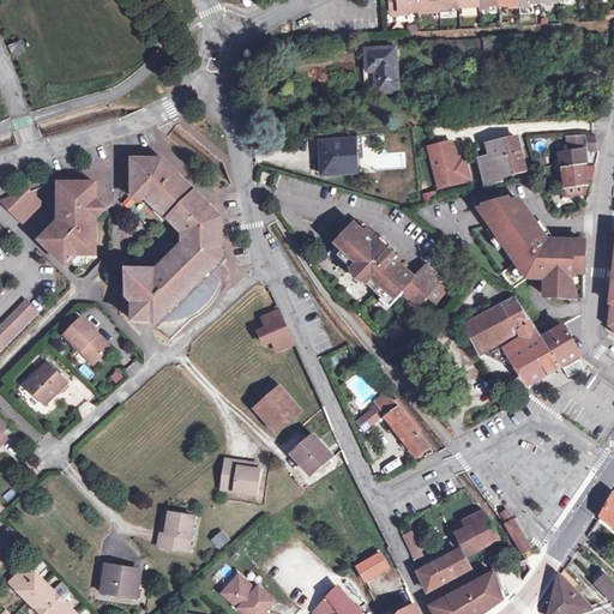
[(499,6),(509,5),(560,2),(559,0),(387,0),(389,13),(419,12),(419,14),(439,13),(439,10),(499,6)]
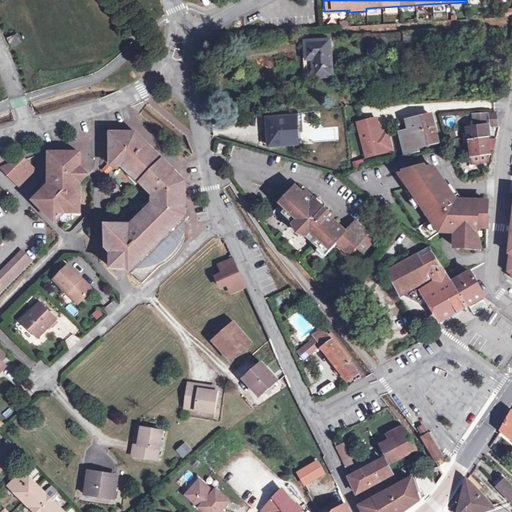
[(391,43),(405,42),(404,33),(390,34),(391,43)]
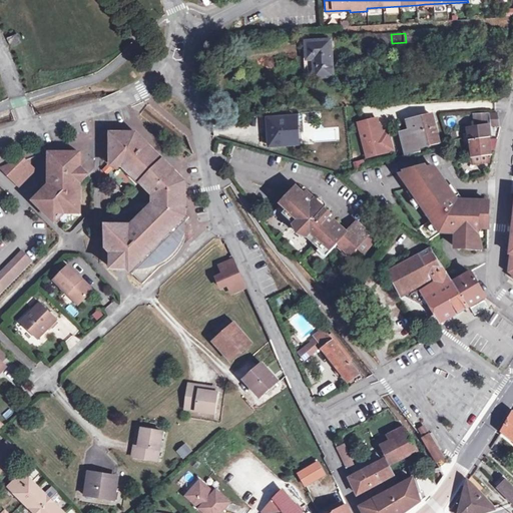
[(7,38),(11,46),(21,42),(17,34),(7,38)]
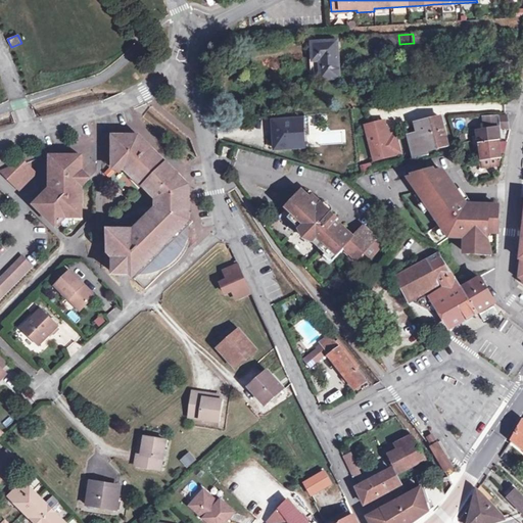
[(381,44),(380,35),(367,36),(367,45),(381,44)]
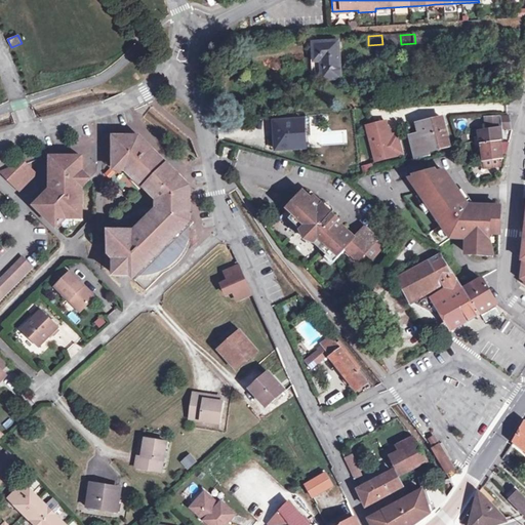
[(401,44),(400,35),(381,35),(382,44),(401,44)]
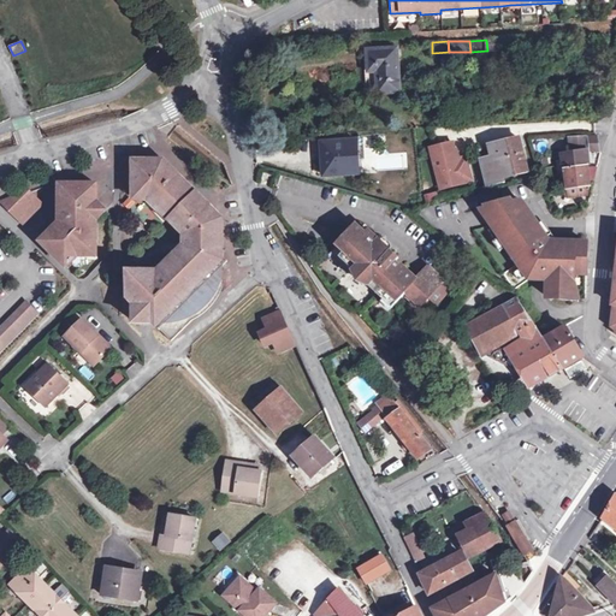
[(367,51),(369,93),(400,92),(397,48),(367,51)]
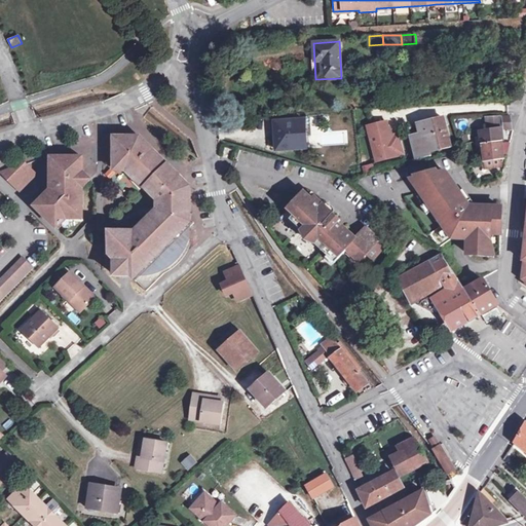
[(503,156),(500,128),(498,115),(487,116),(489,130),(481,132),(482,144),(477,145),(478,149),(483,149),(484,159),(485,167),(501,165),(499,157),(503,156)]
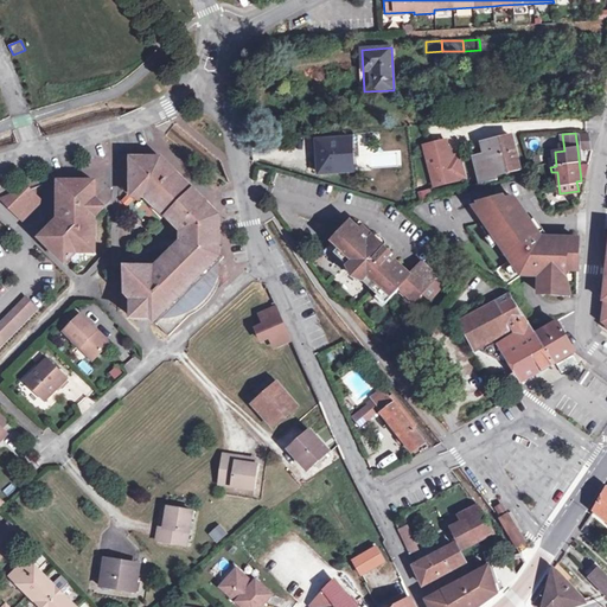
[(589,148),(587,134),(579,134),(581,148),(589,148)]
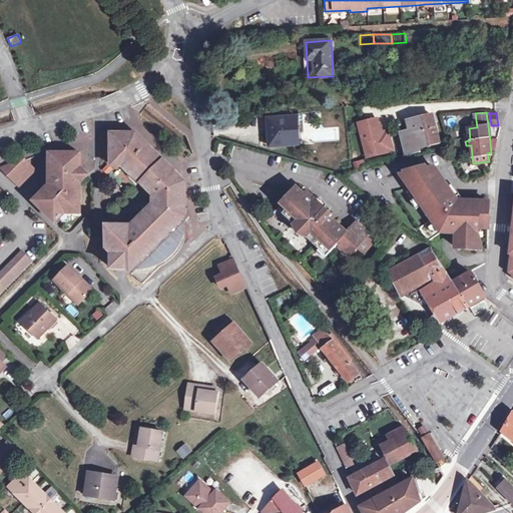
[(414,128),(400,132),(406,155),(420,151),(419,147),(439,142),(432,114),(412,119),(414,128)]
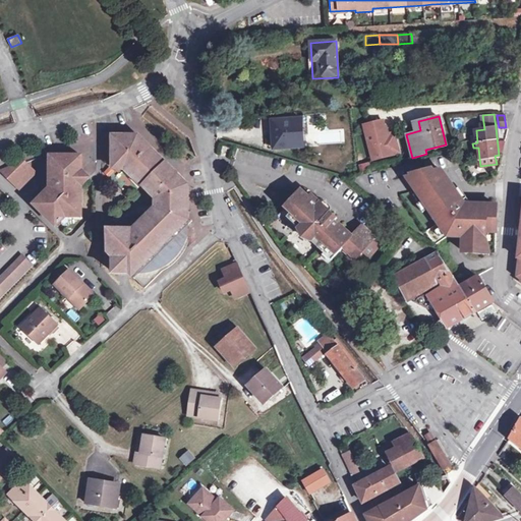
[(368,161),(400,155),(396,130),(388,132),(385,118),(362,122),(368,161)]
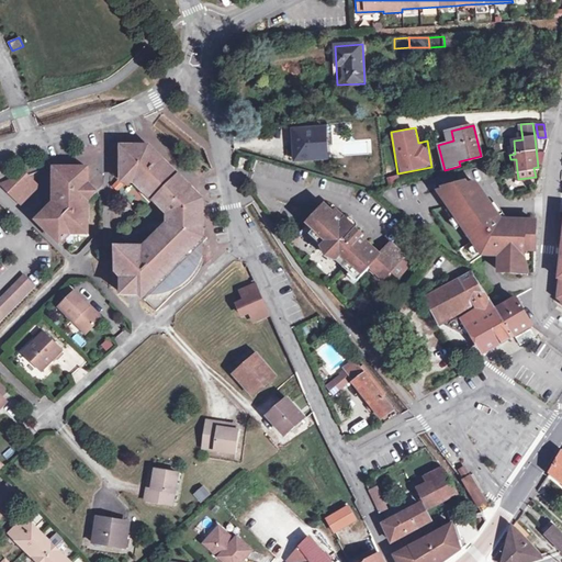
[(327,157),(325,128),(293,131),(295,159),(327,157)]
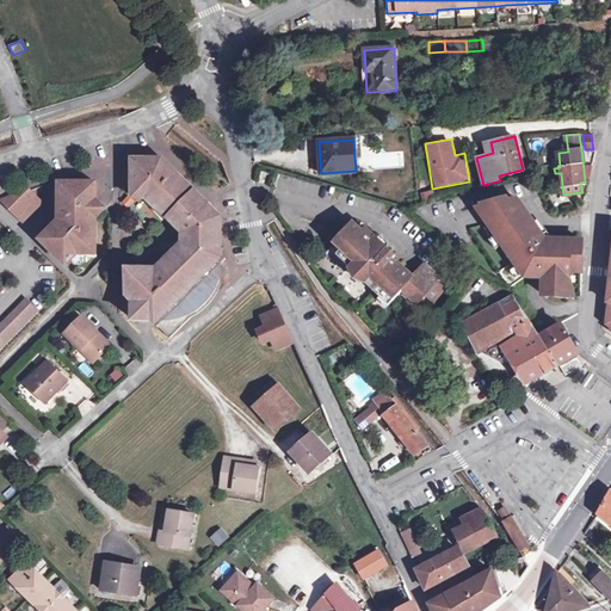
[(493,153),(491,142),(474,147),(476,158),(493,153)]
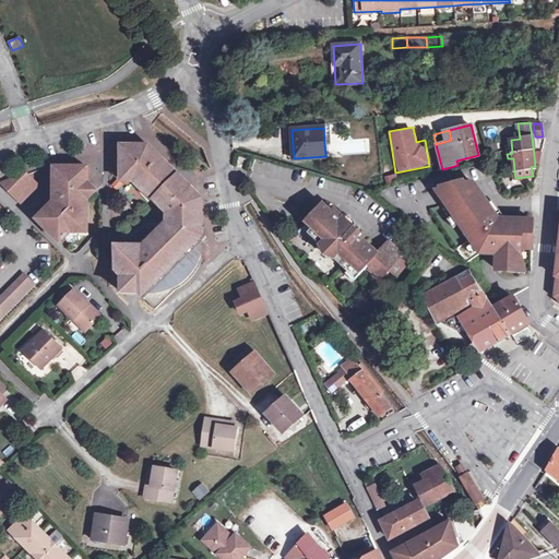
[(154,158),(141,145),(121,145),(121,174),(121,177),(130,177),(153,200),(157,195),(163,201),(163,203),(170,212),(175,215),(197,193),(167,163),(161,157),(156,157),(154,158)]
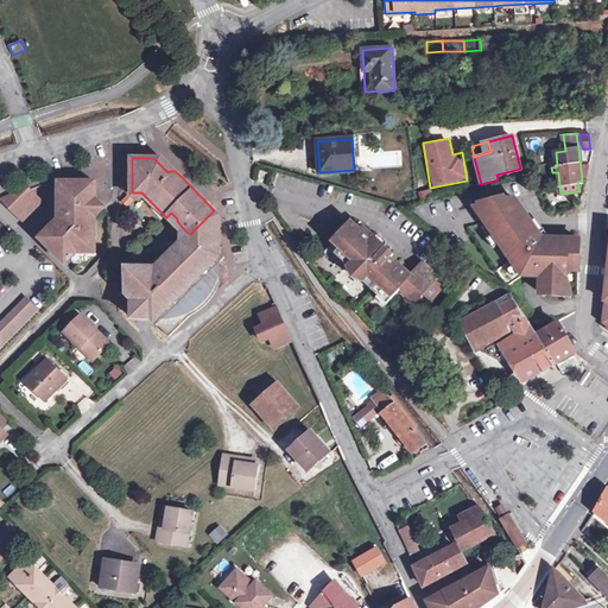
[(170,171),(175,171),(162,158),(153,158),(168,172),(170,171)]
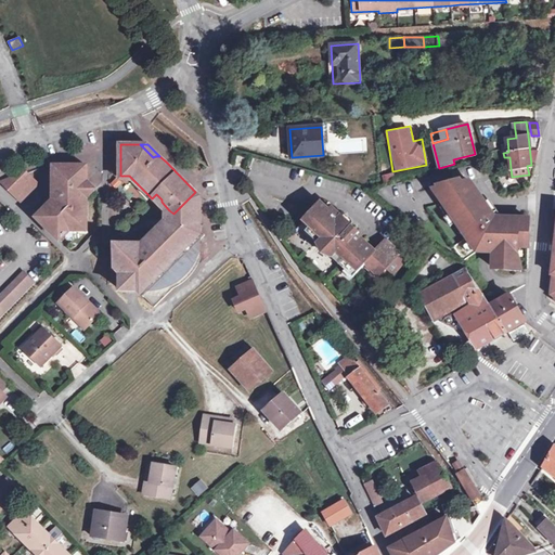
[(37,218),(54,235),(61,229),(66,229),(66,231),(74,231),(78,227),(88,227),(88,198),(97,190),(92,185),(88,181),(88,166),(54,166),(54,167),(54,191),(56,191),(56,197),(37,218)]
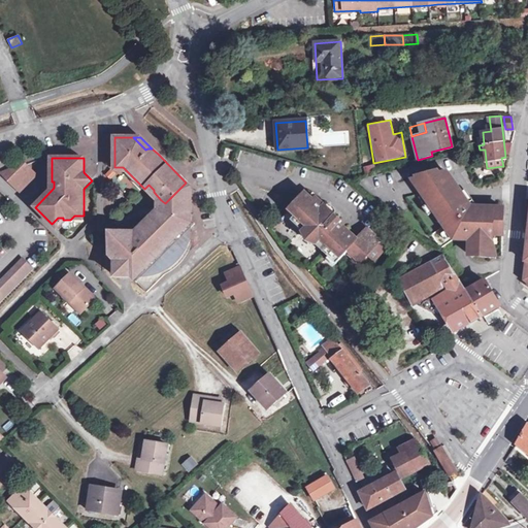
[(1,173),(8,180),(20,192),(36,175),(25,165),(25,164),(18,171),(14,168),(1,173)]
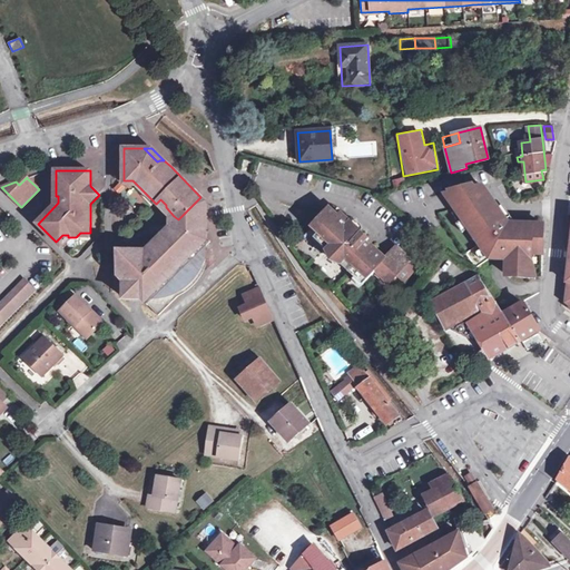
[(392,180),(393,187),(408,184),(405,177),(392,180)]
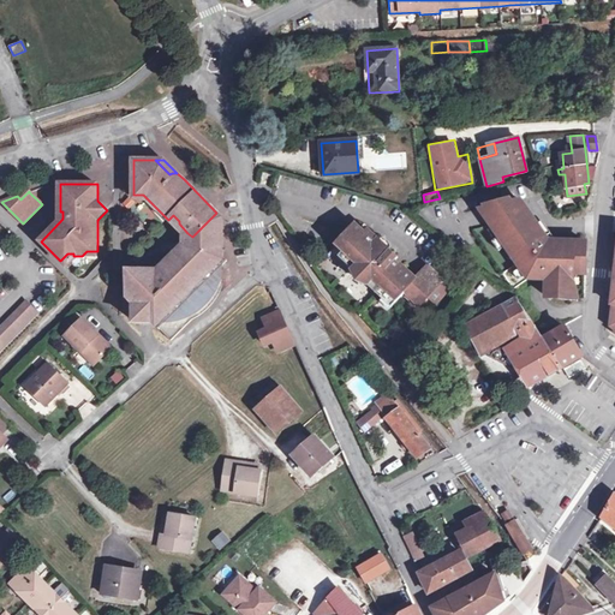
[(574,261),(585,261),(586,242),(549,240),(520,199),(511,202),(509,199),(490,204),(491,207),(463,214),(513,288),(529,278),(547,279),(547,297),(566,297),(567,287),(573,287),(574,270),(574,261)]
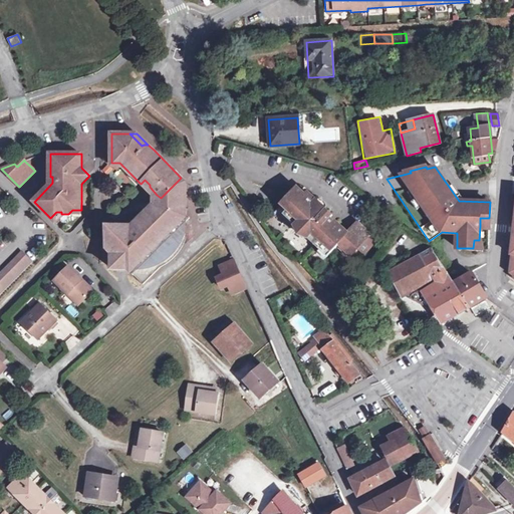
[(161,198),(136,223),(141,227),(156,212),(158,210),(164,206),(169,203),(175,201),(182,200),(186,200),(186,182),(181,178),(161,198)]
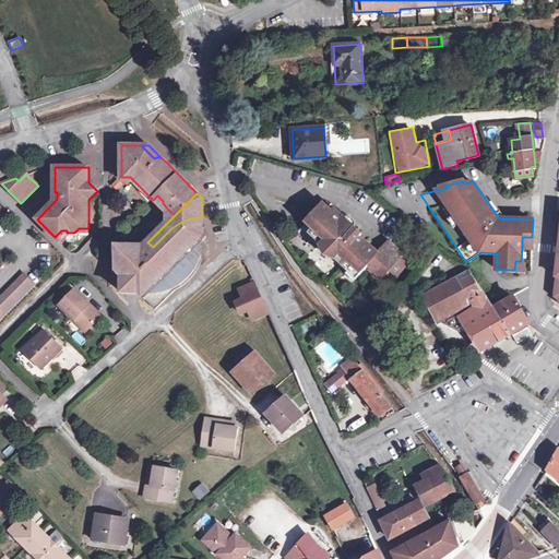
[(337,216),(333,212),(323,203),(314,213),(310,209),(305,214),(310,218),(289,240),(331,278),(342,266),(347,271),(354,271),(359,275),(368,266),(381,278),(403,254),(394,246),(389,241),(378,252),(366,241),(364,242),(358,237),(361,234),(340,213),(337,216)]
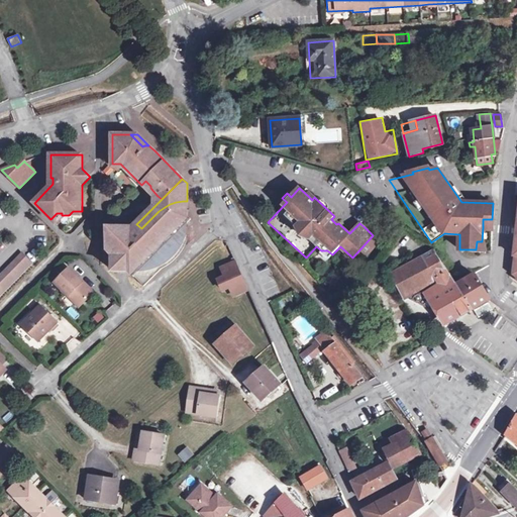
[(187,215),(187,201),(183,201),(176,202),(170,204),(165,207),(159,211),(157,213),(141,228),(136,224),(131,229),(130,227),(111,227),(108,230),(108,244),(112,248),(116,252),(113,255),(113,268),(113,271),(128,271),(143,286),(161,269),(164,268),(167,266),(171,263),(174,261),(175,259),(176,257),(179,254),(181,251),(183,248),(185,244),(187,241),(188,237),(188,235),(186,234),(187,223),(191,219),(187,215)]
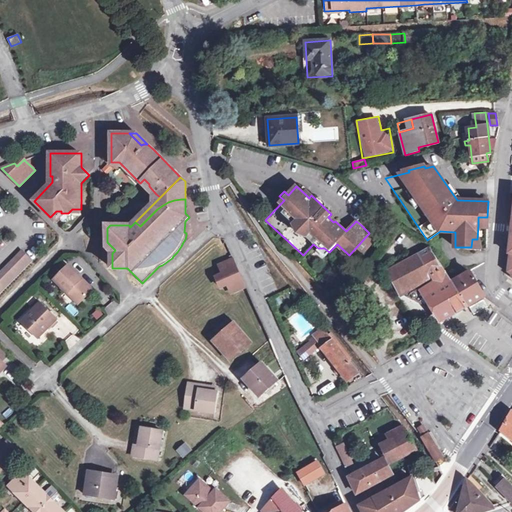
[(56,211),(50,217),(54,220),(61,213),(61,211),(56,211)]
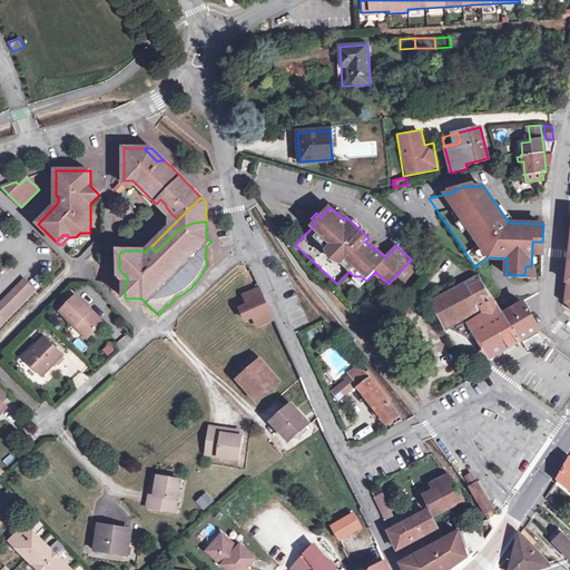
[(542,242),(532,242),(532,251),(542,252),(542,242)]
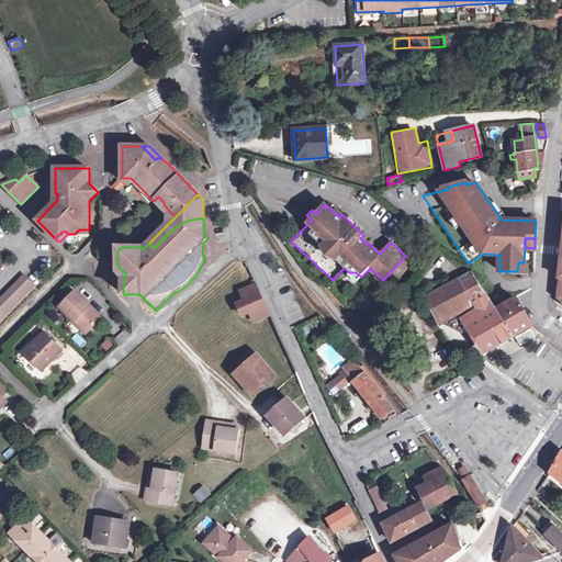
[(485,351),(514,336),(496,308),(472,271),(437,290),(448,307),(439,324),(441,323),(475,338),(478,337),(485,351)]
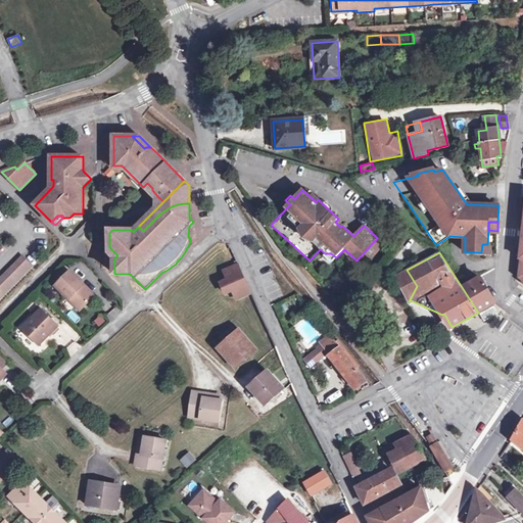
[(0,299),(33,267),(22,256),(0,279),(0,299)]
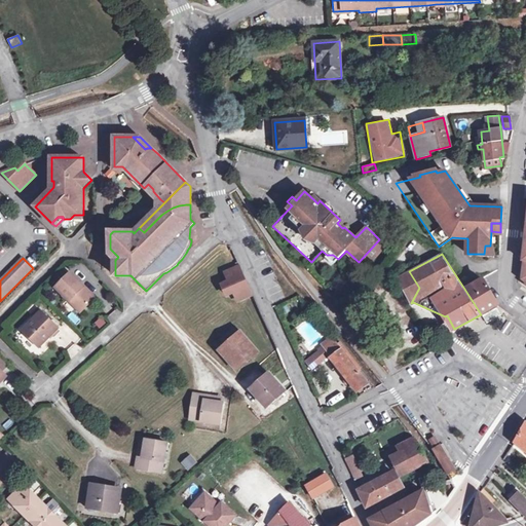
[(240,266),(224,273),(228,283),(222,286),(227,296),(233,293),(237,301),(253,294),(240,266)]
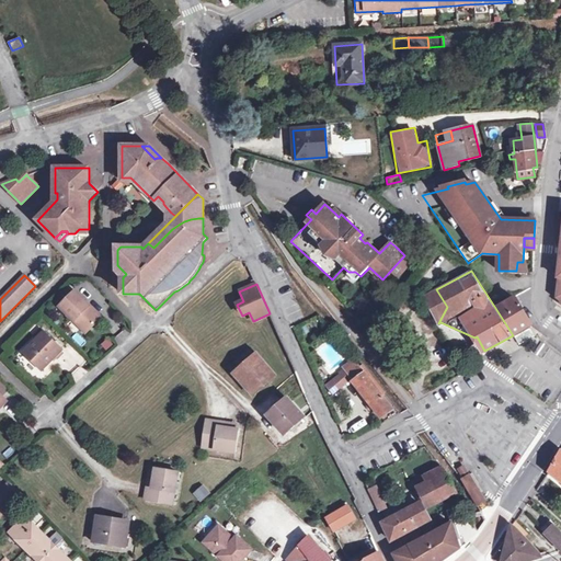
[(447,307),(436,289),(424,296),(438,323),(447,307)]
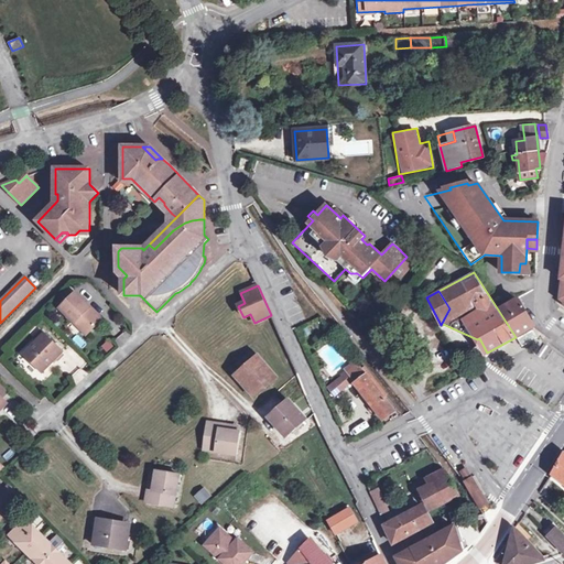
[(86,335),(102,320),(76,293),(60,308),(86,335)]
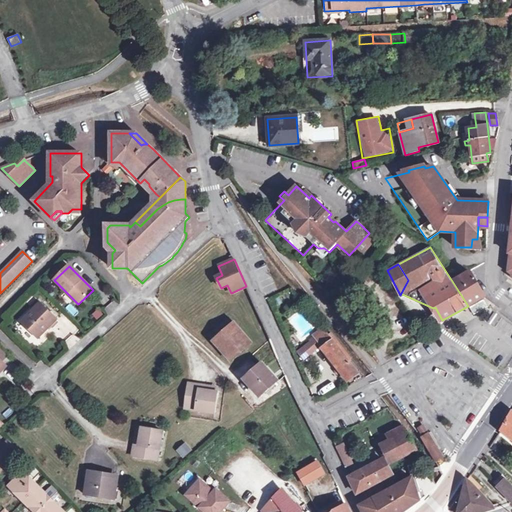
[(470,271),(452,281),(468,306),(484,296),(470,271)]
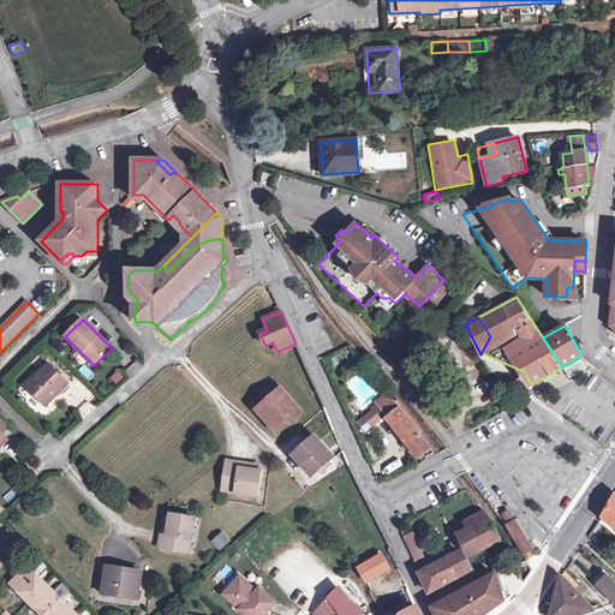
[(40,371),(48,364),(45,360),(37,369),(40,371)]
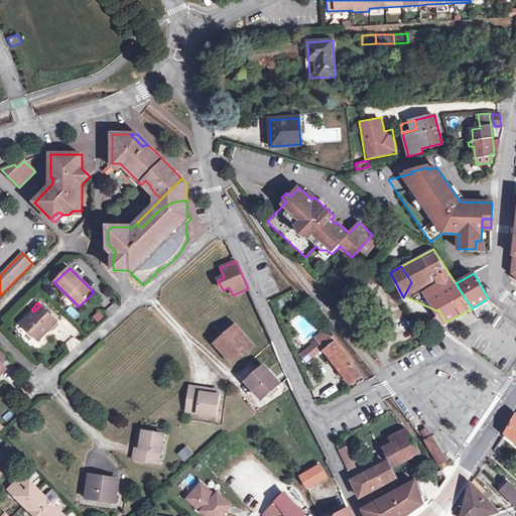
[(40,305),(33,311),(22,324),(39,341),(57,321),(40,305)]
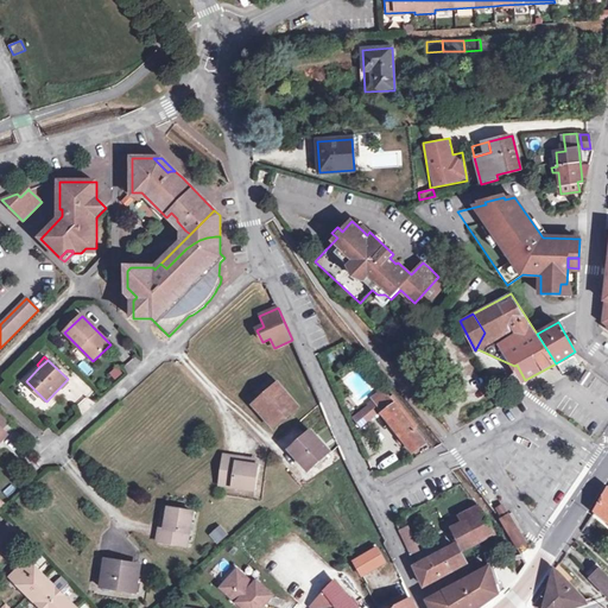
[(343,382),(366,397),(374,384),(352,369),(343,382)]
